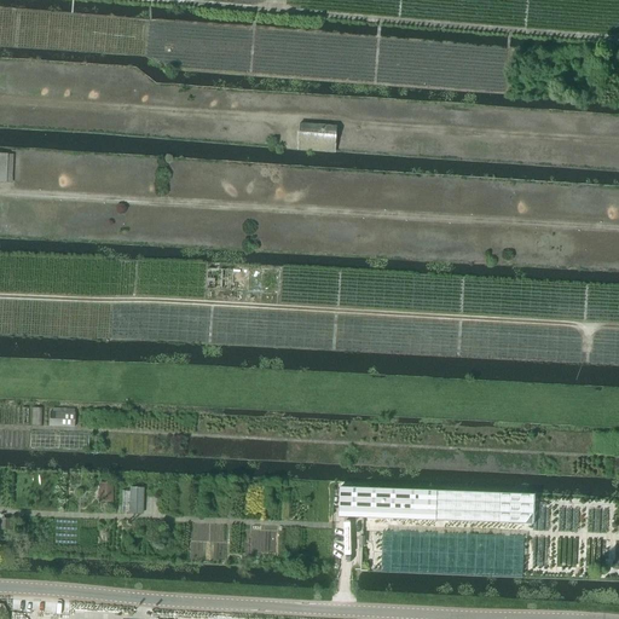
[(299,125),(298,142),(296,151),(333,154),(334,144),(335,127),(299,125)]
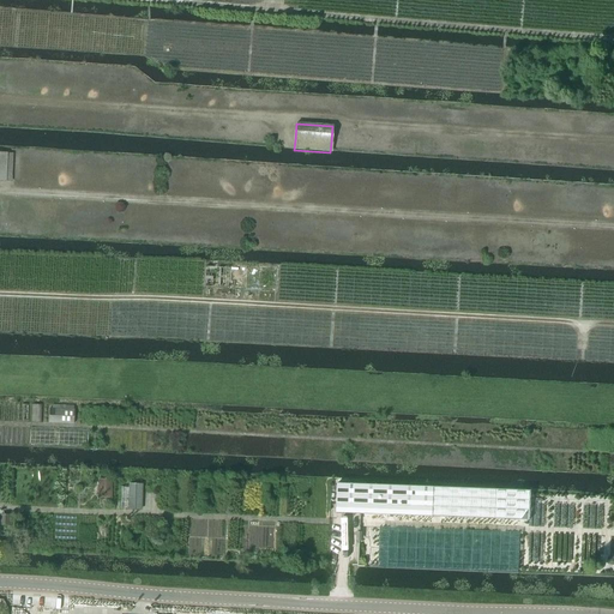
[(31,404),(31,422),(42,422),(42,405),(31,404)]
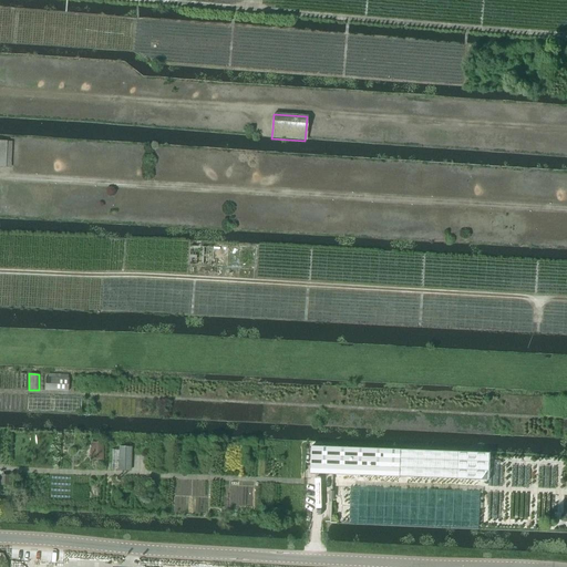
[(69,382),(68,374),(48,374),(48,378),(45,378),(44,391),(68,392),(69,385),(65,385),(66,382),(69,382)]
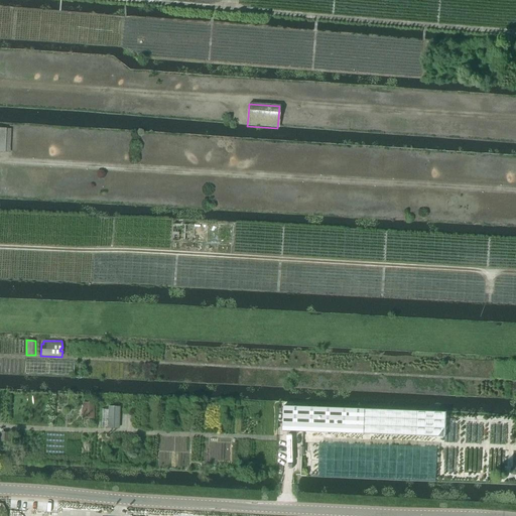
[(283,406),(282,431),(364,434),(365,409),(307,407),(307,404),(295,403),(295,407),(283,406)]
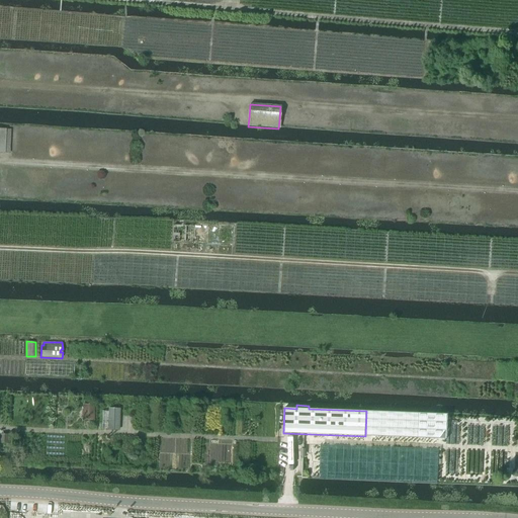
[(81,420),(93,420),(94,408),(81,407),(81,420)]
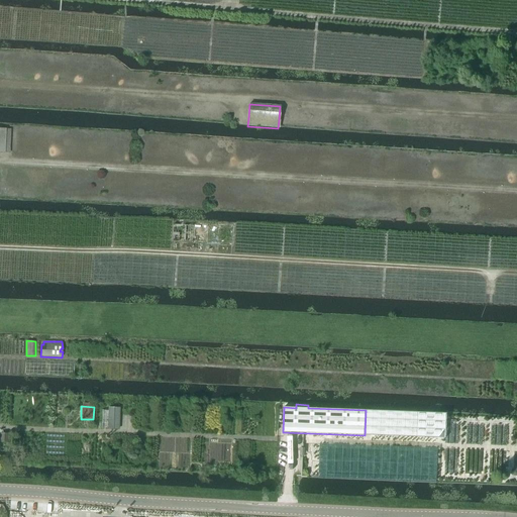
[(119,429),(120,408),(108,407),(107,429),(119,429)]
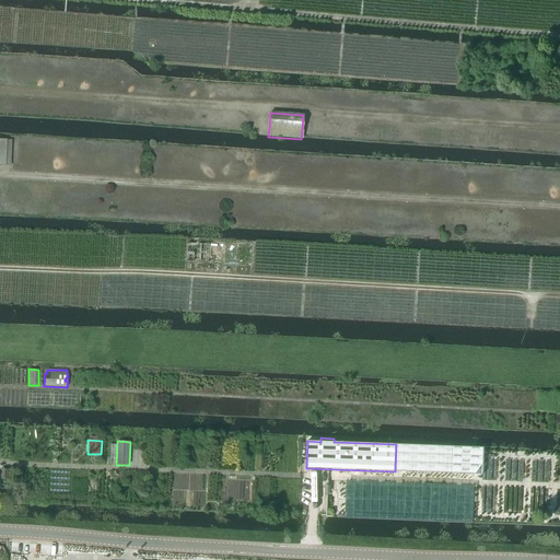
[(396,444),(395,471),(482,475),(483,448),(396,444)]
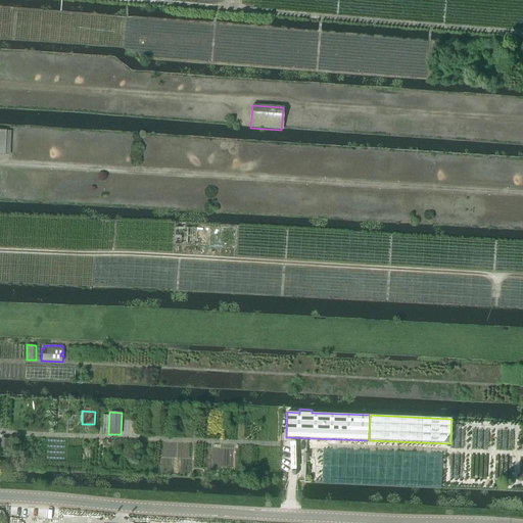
[(0,438),(0,446),(8,447),(9,439),(0,438)]
